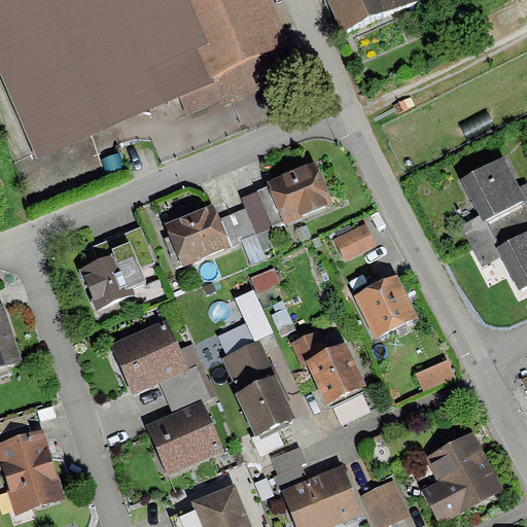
[(0,0),(0,70),(37,156),(181,95),(188,112),(221,98),(223,102),(303,68),(272,0),(0,0)]
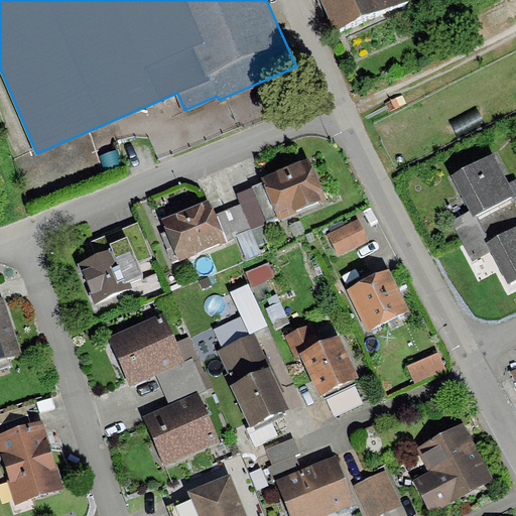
[(323,0),(336,27),(343,31),(415,0),(323,0)]
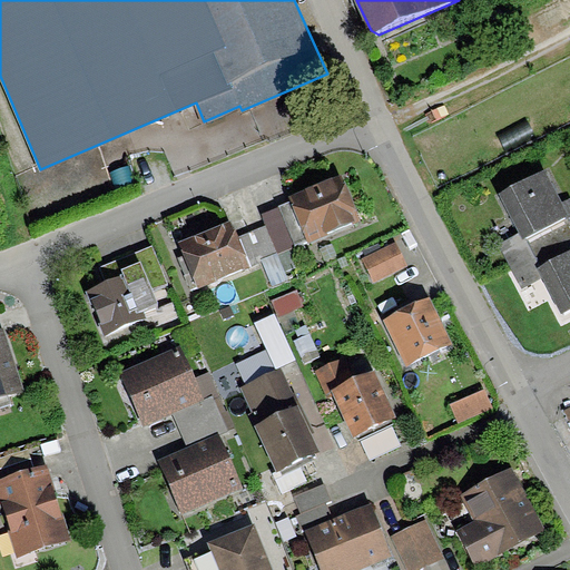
[(546,168),(499,192),(520,233),(524,241),(569,216),(569,215),(569,197),(563,202),(546,168)]
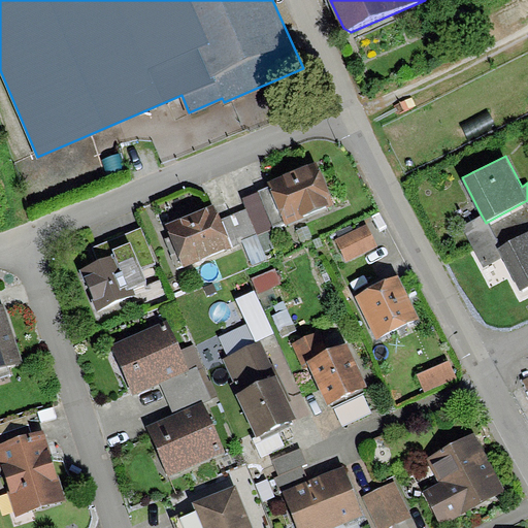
[(259,191),(242,198),(246,209),(264,251),(277,245),(271,229),(285,224),(286,226),(305,218),(304,216),(334,204),(317,162),(268,182),(270,187),(259,191)]
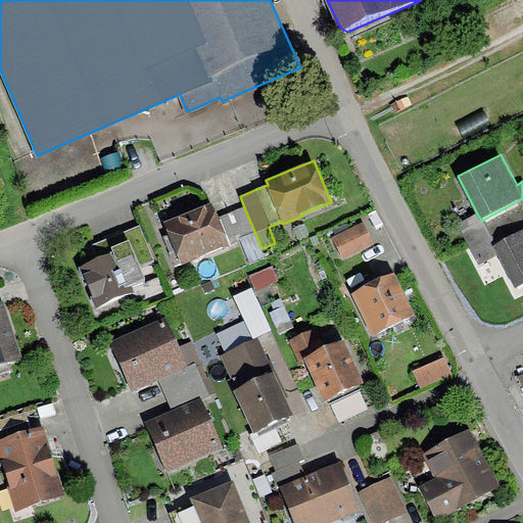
[(481,221),(477,214),(458,224),(480,267),(501,255),(495,246),(522,231),(522,198),(481,221)]
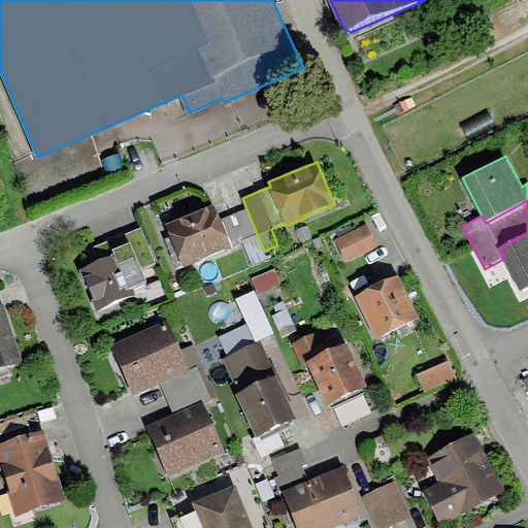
[(213,203),(166,224),(171,236),(166,239),(178,269),(233,246),(222,221),(218,211),(218,212),(213,203)]
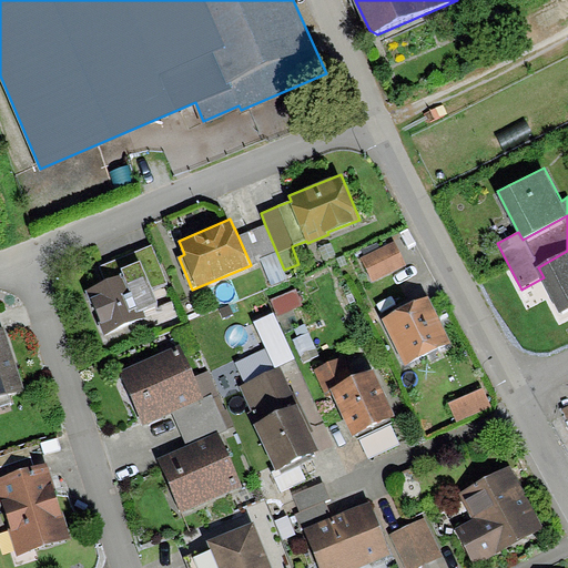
[(265,225),(239,237),(251,265),(261,261),(272,286),(288,280),(284,270),(265,225)]
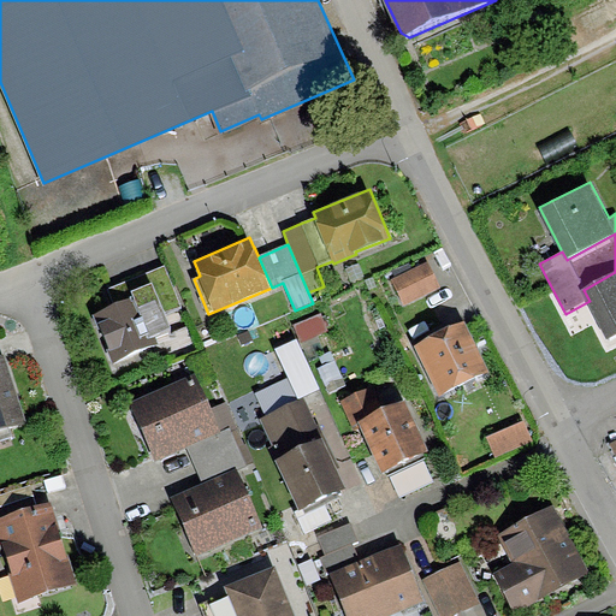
[(427,262),(392,280),(404,304),(439,288),(427,262)]
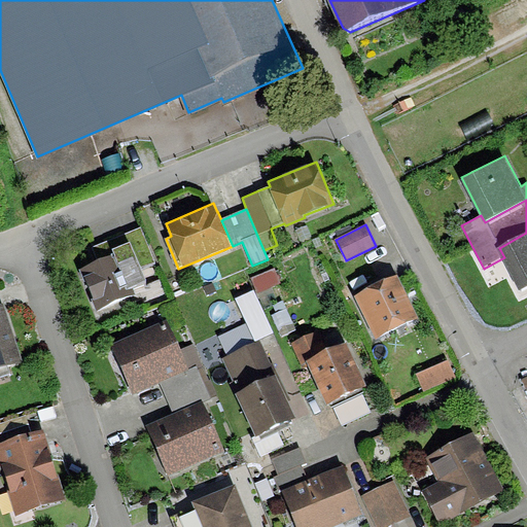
[(99,260),(80,269),(99,310),(136,293),(134,287),(148,281),(143,270),(157,262),(140,225),(93,247),(99,260)]
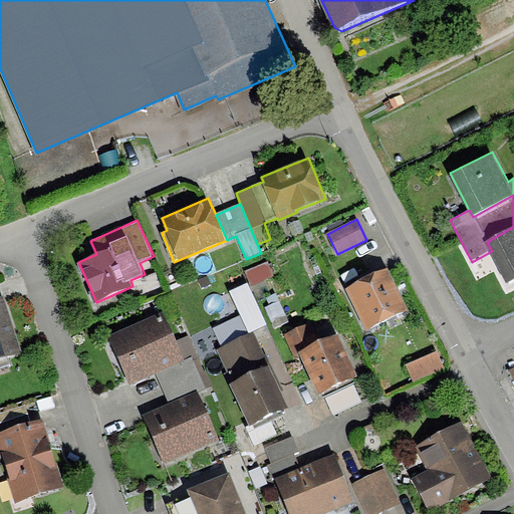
[(513,227),(487,242),(492,251),(507,283),(513,278),(513,227)]
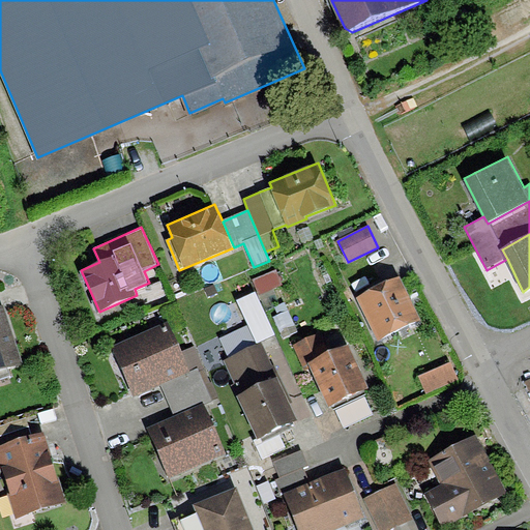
[(400,275),(356,298),(377,340),(421,318),(400,275)]
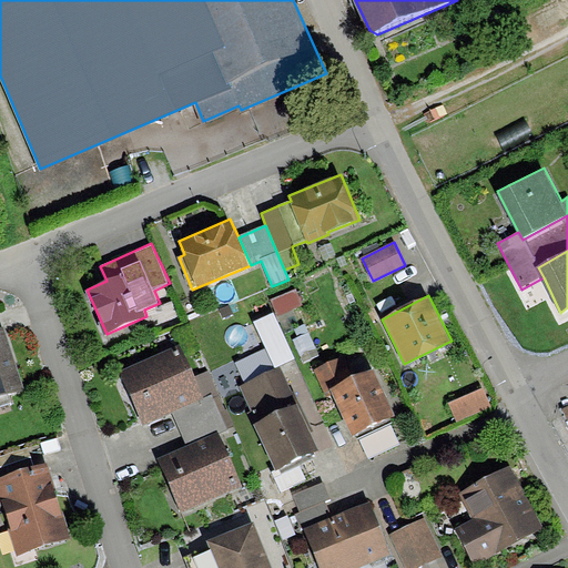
[(235,363),(245,384),(280,367),(295,359),(274,313),(254,322),(265,347),(235,363)]
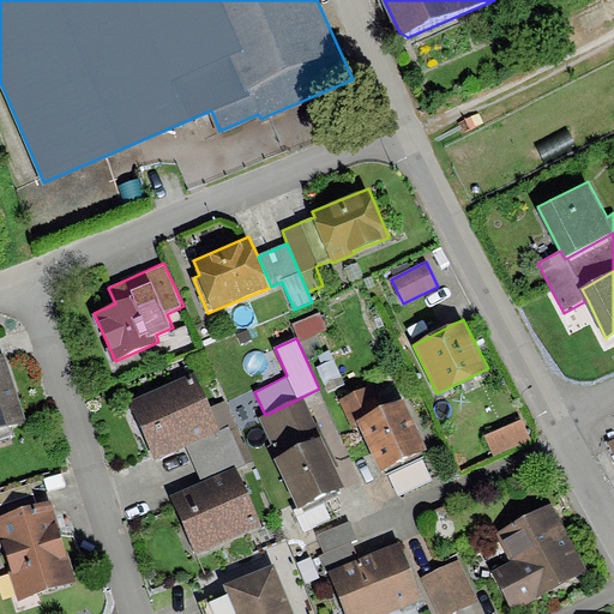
[(0,431),(28,422),(4,353),(0,354),(0,431)]
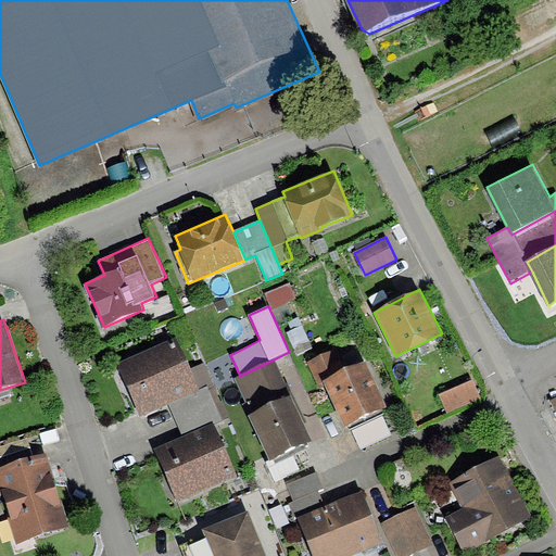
[(177,339),(118,363),(141,416),(168,405),(199,392),(189,369),(177,339)]
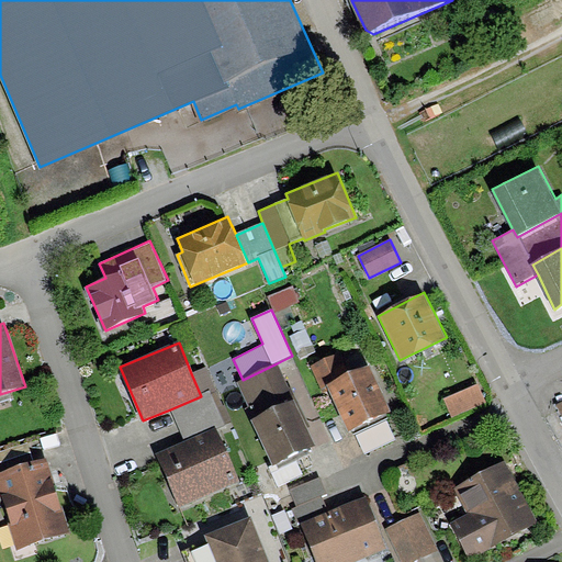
[(311,364),(322,386),(327,384),(349,430),(391,411),(369,363),(348,373),(338,352),(311,364)]
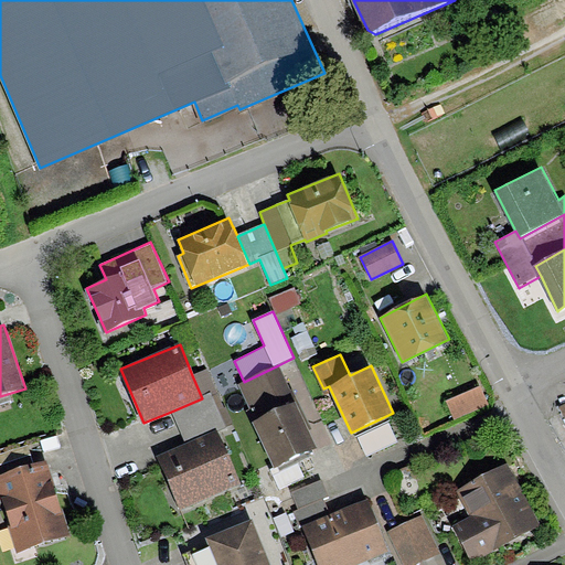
[(296,402),(278,365),(244,382),(240,384),(251,409),(247,411),(253,423),(296,402)]
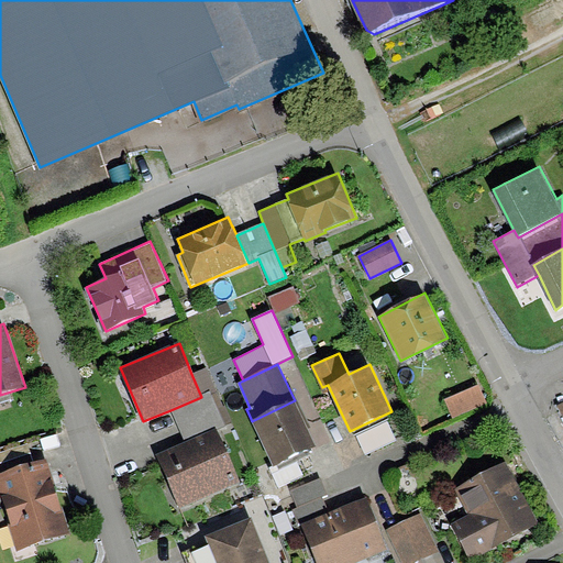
[(201,397),(170,410),(177,423),(186,443),(217,429),(232,422),(208,367),(191,374),(201,397)]
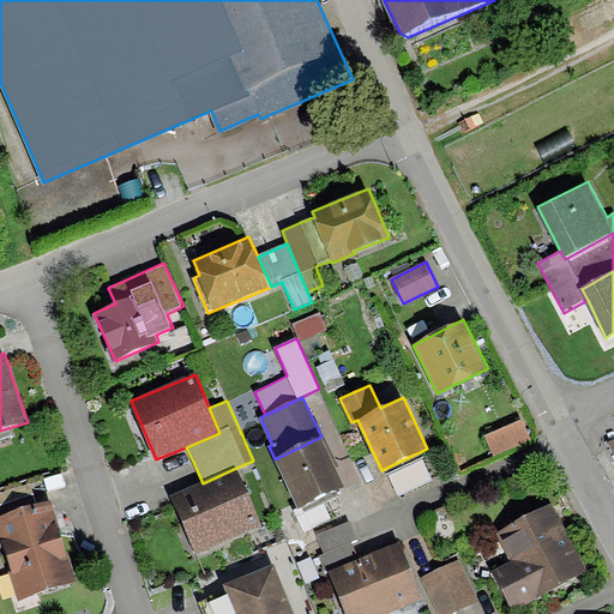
[(522,419),(485,435),(494,456),(531,440),(522,419)]
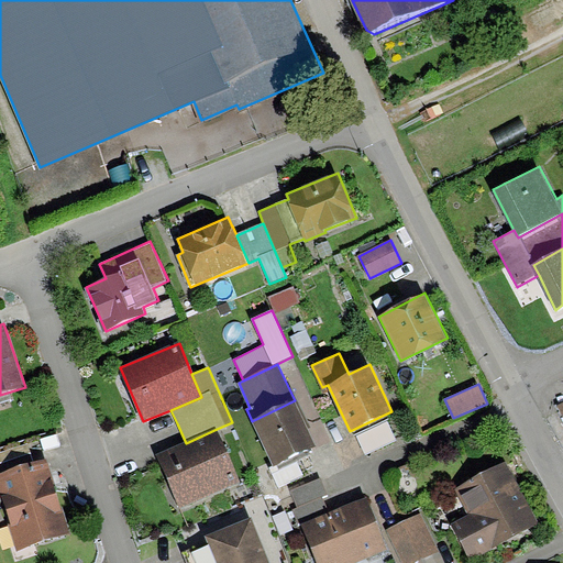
[(316,445),(295,400),(252,421),(274,466),(316,445)]
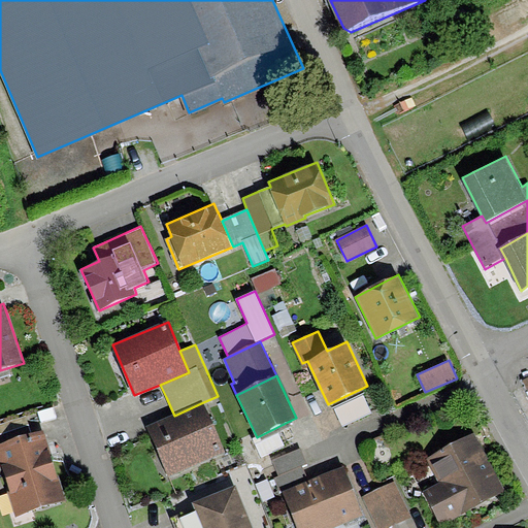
[(363,395),(334,408),(343,427),(372,413),(363,395)]
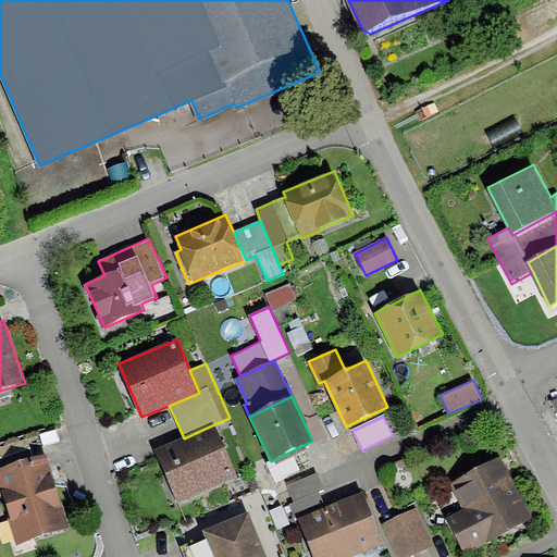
[(184,438),(156,449),(177,503),(237,477),(214,424),(184,438)]
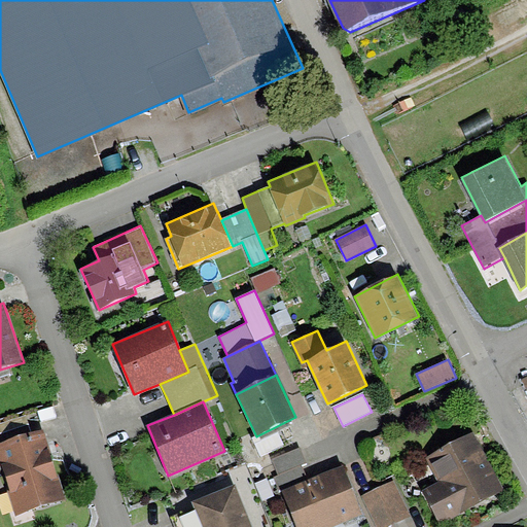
[(279,431),(255,443),(261,456),(285,445),(279,431)]
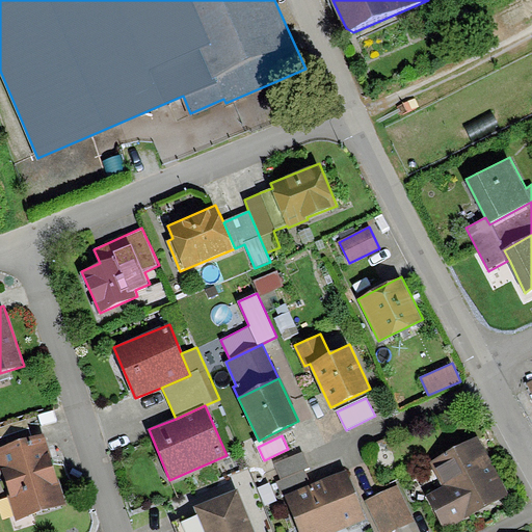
[(508,495),(476,435),(428,461),(442,485),(424,495),(443,530),(508,495)]
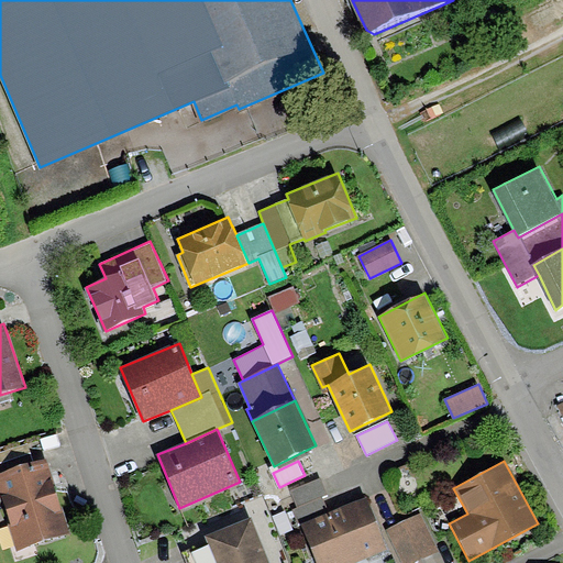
[(46,462),(0,475),(0,495),(17,550),(68,534),(46,462)]
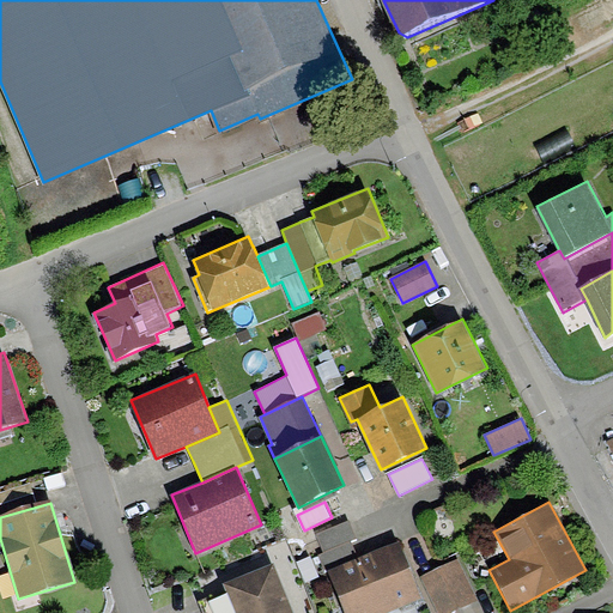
[(328,570),(358,558),(351,541),(357,539),(349,521),(317,535),(325,552),(317,556),(325,571),(328,570)]
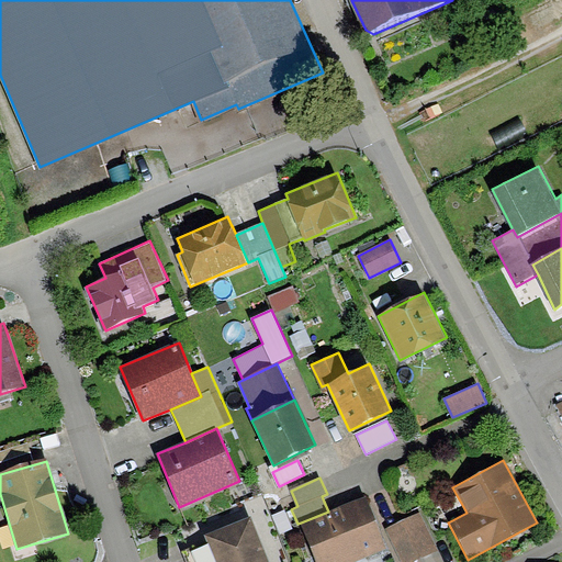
[(188,561),(290,561),(262,494),(231,506),(236,521),(203,535),(206,542),(183,552),(188,561)]
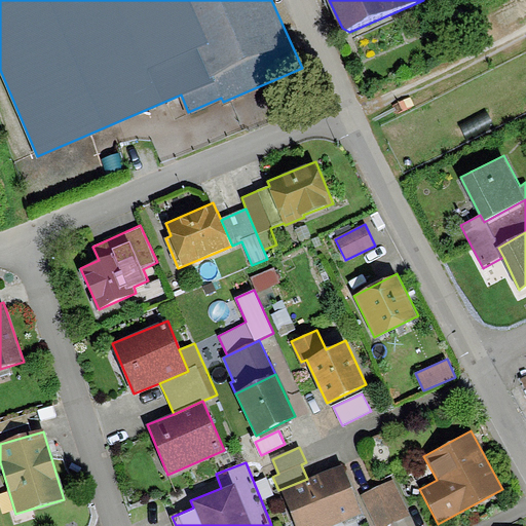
[(307,479),(282,489),(296,525),(330,525),(363,514),(343,464),(307,479)]
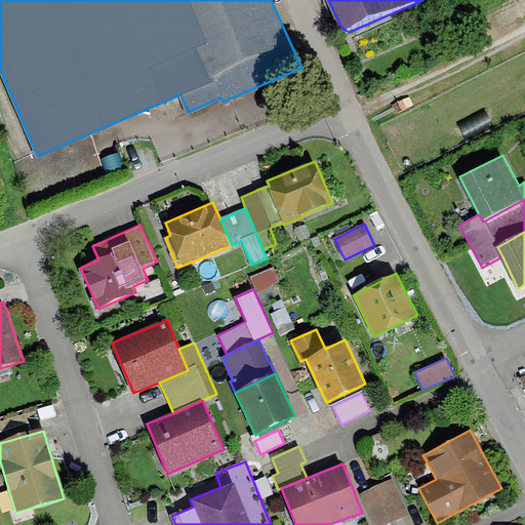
[(392,480),(362,494),(375,524),(384,524),(408,514),(392,480)]
